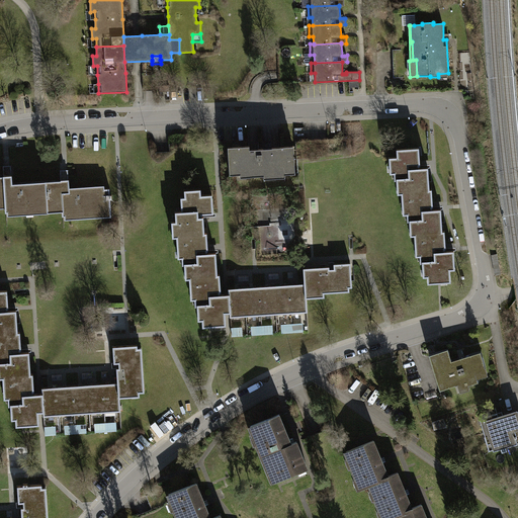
[(249,146),(229,148),(230,175),(250,174),(251,177),(295,174),(293,146),(272,148),(260,149),(255,149),(250,150),(250,146),(249,146)]
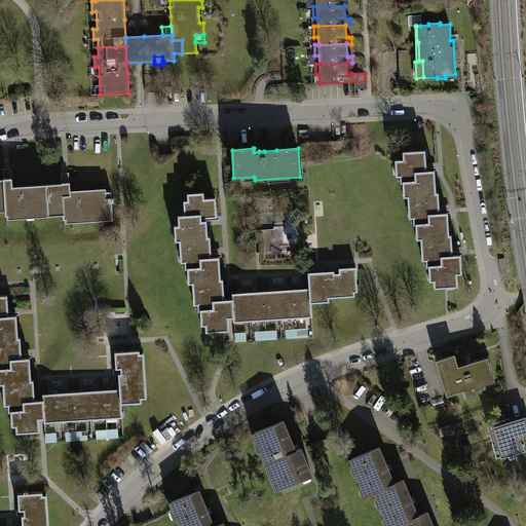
[(408,197),(408,201),(424,200),(424,193),(436,193),(435,171),(424,171),(424,170),(424,167),(426,167),(425,150),(403,152),(404,159),(396,160),(396,167),(400,167),(400,176),(401,183),(403,183),(404,189),(408,189),(408,197)]
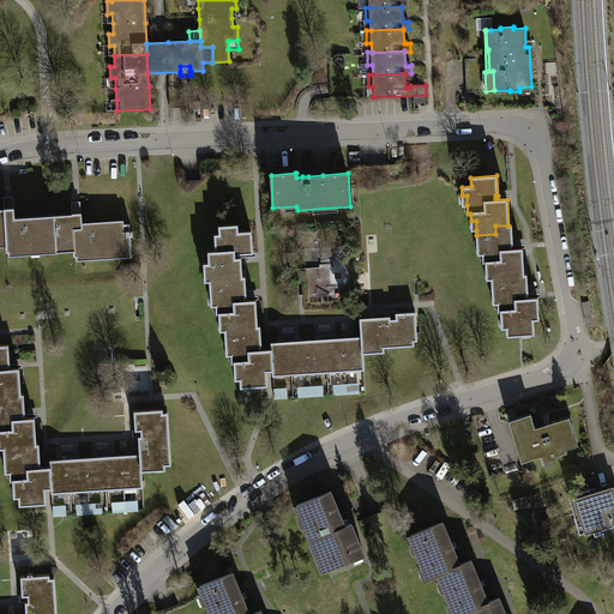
[(10,209),(14,209),(13,197),(4,197),(5,209),(10,209)]
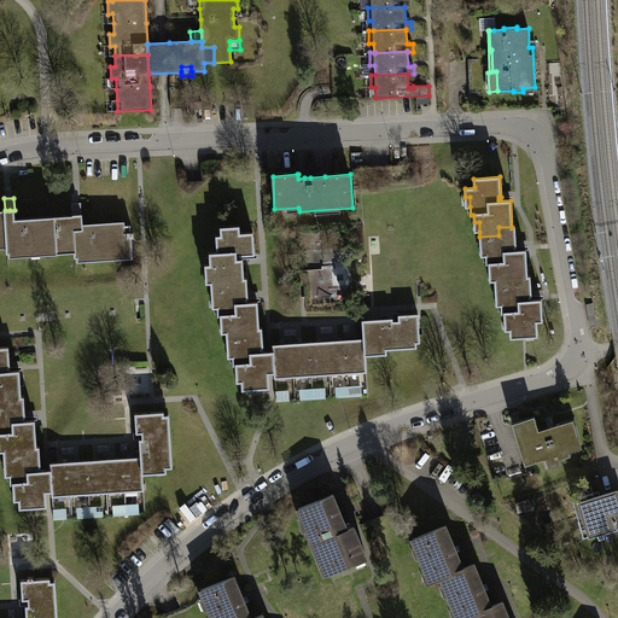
[(75,258),(76,258),(75,229),(74,229),(73,220),(15,223),(15,220),(15,210),(10,210),(5,210),(5,214),(0,214),(0,243),(6,244),(6,248),(6,254),(10,252),(74,249),(74,252),(75,258)]
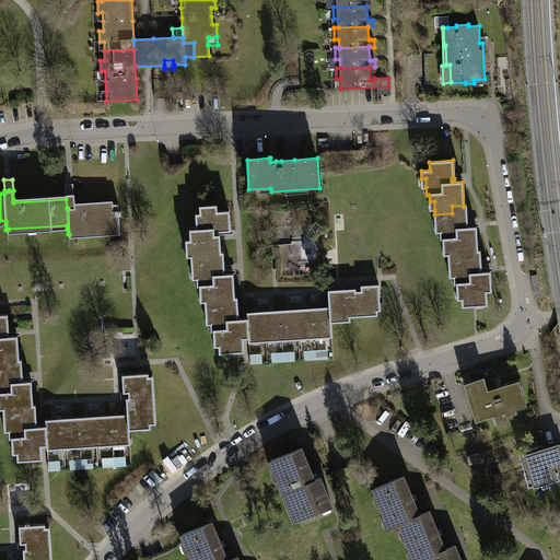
[(66,195),(66,199),(67,208),(68,208),(69,234),(70,234),(120,231),(118,205),(113,205),(76,207),(76,203),(74,195),(70,195),(66,195)]
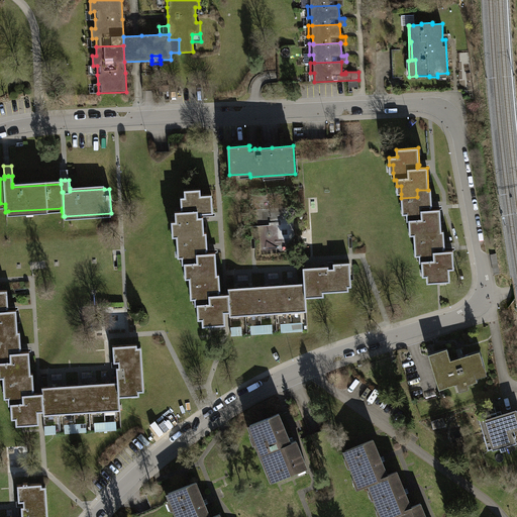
[(177,237),(177,241),(192,240),(192,233),(204,233),(203,216),(201,217),(201,215),(201,213),(213,213),(212,195),(201,195),(200,189),(184,190),(185,197),(185,205),(182,205),(181,205),(182,211),(175,211),(176,221),(172,221),(172,229),(173,229),(176,229),(177,237)]
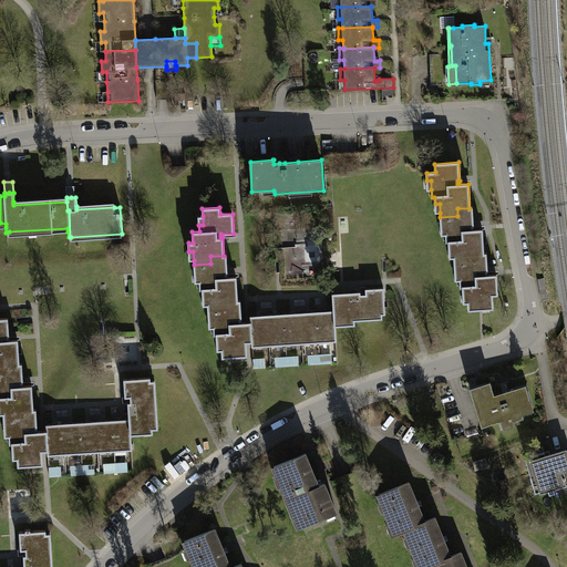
[(454,258),(454,263),(472,261),(471,254),(484,254),(483,229),(472,229),(472,228),(472,226),(474,226),(473,207),(470,208),(457,208),(457,216),(440,217),(441,226),(445,226),(445,235),(446,243),(449,243),(449,249),(453,249),(454,258)]
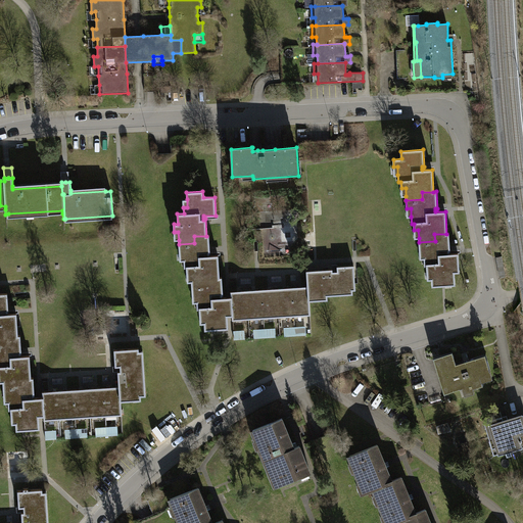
[(449,233),(446,234),(434,234),(435,241),(419,242),(420,250),(424,250),(424,258),(424,266),(427,266),(427,271),(431,271),(432,279),(432,286),(456,285),(455,272),(460,272),(459,253),(448,253),(448,252),(448,250),(449,250),(449,233)]
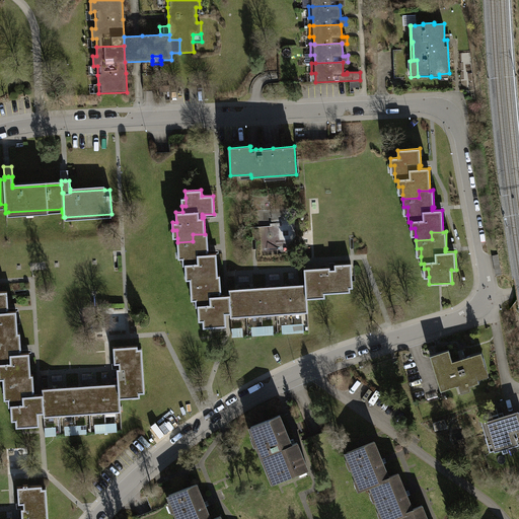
[(207,234),(205,234),(193,234),(193,241),(177,242),(177,250),(178,250),(182,250),(182,258),(182,266),(184,266),(186,272),(190,272),(190,280),(191,284),(206,283),(206,276),(218,276),(217,253),(207,253),(207,252),(207,251),(208,250),(207,234)]
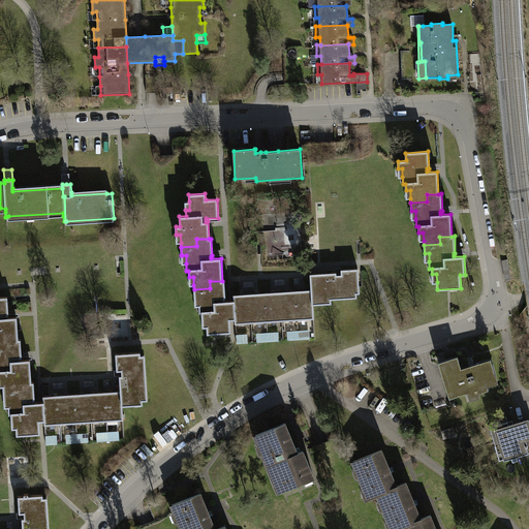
[(511,280),(508,260),(502,261),(506,281),(511,280)]
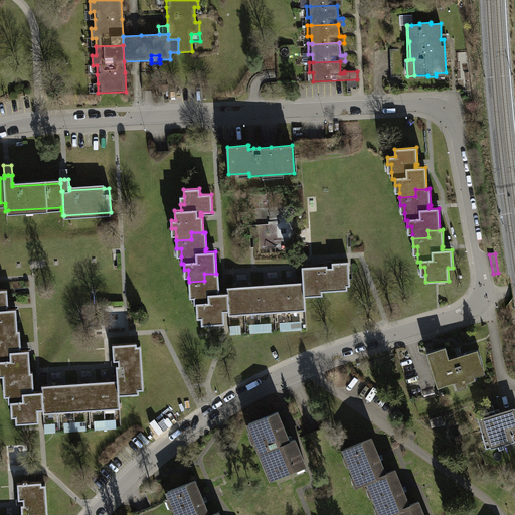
[(302,267),(303,283),(304,283),(305,297),(315,296),(314,292),(322,292),(339,291),(339,290),(339,287),(347,286),(350,286),(349,262),(332,263),(333,269),(330,269),(327,269),(327,266),(302,267)]
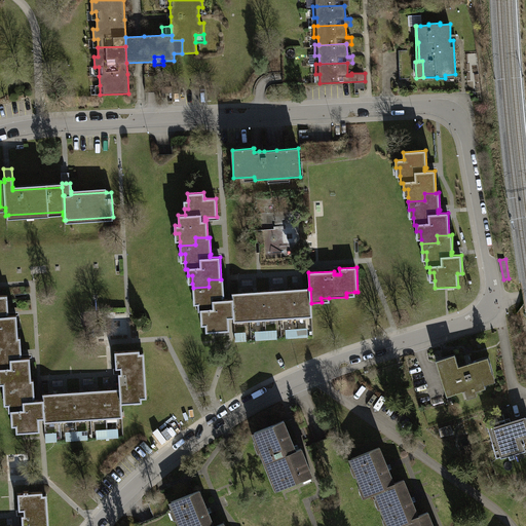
[(223,278),(221,279),(209,279),(209,287),(193,288),(193,296),(194,296),(197,296),(198,304),(198,311),(200,311),(200,316),(201,316),(204,316),(205,325),(205,332),(229,330),(228,317),(233,317),(232,299),(228,299),(223,299),(223,297),(224,297),(223,278)]
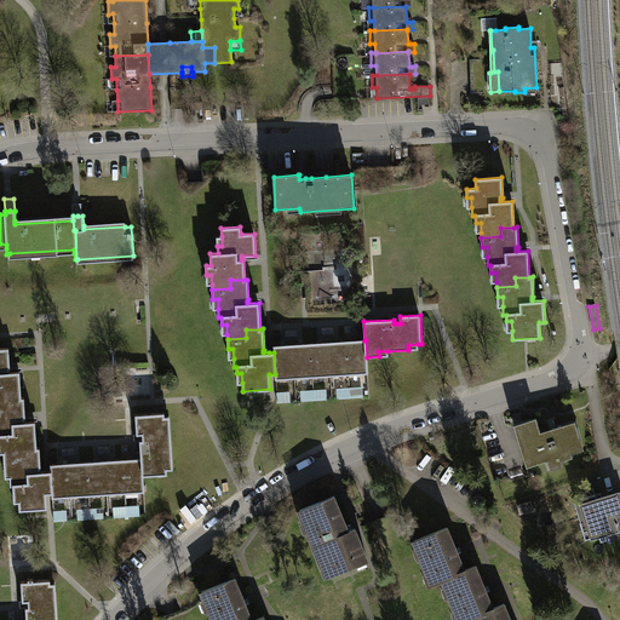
[(357,340),(346,342),(349,375),(368,374),(367,357),(366,340),(365,340),(357,340)]
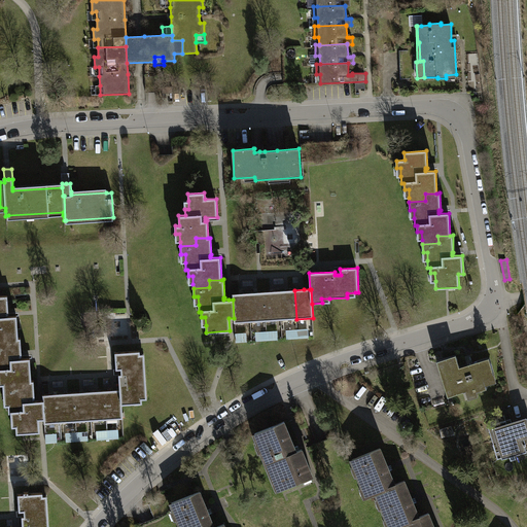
[(287,290),(279,291),(281,320),(296,319),(294,290),(287,290)]
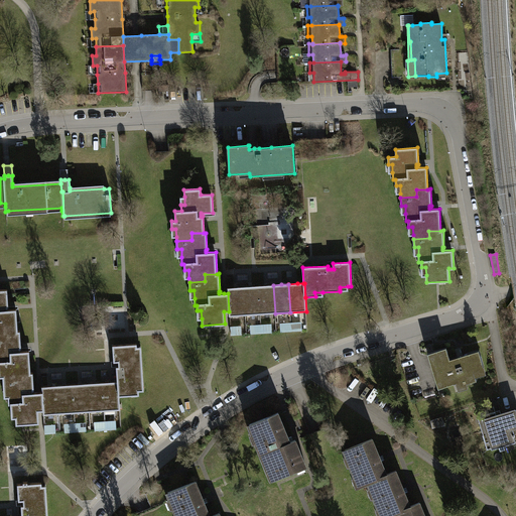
[(266,285),(258,286),(260,314),(275,313),(273,285),(266,285)]
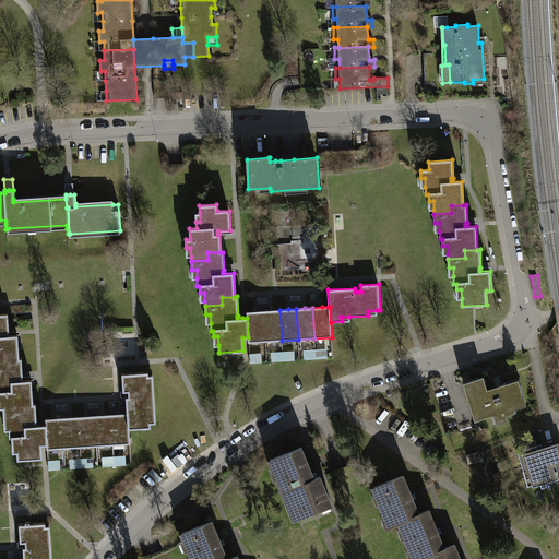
[(272,310),(264,311),(265,341),(282,341),(280,310),(272,310)]
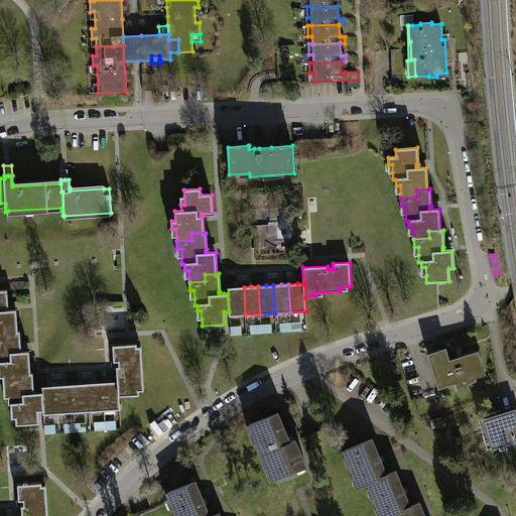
[(228,288),(228,293),(229,311),(230,315),(245,314),(244,287),(236,287),(228,288)]
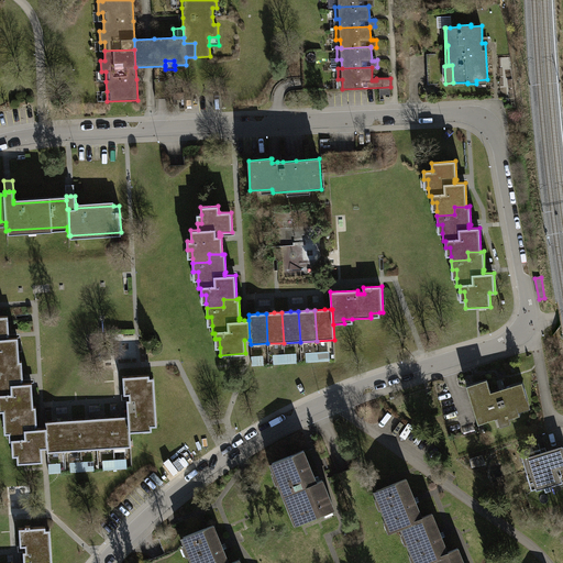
[(0,370),(7,370),(6,362),(20,361),(18,337),(7,338),(7,335),(7,334),(9,334),(8,316),(0,316),(0,370)]
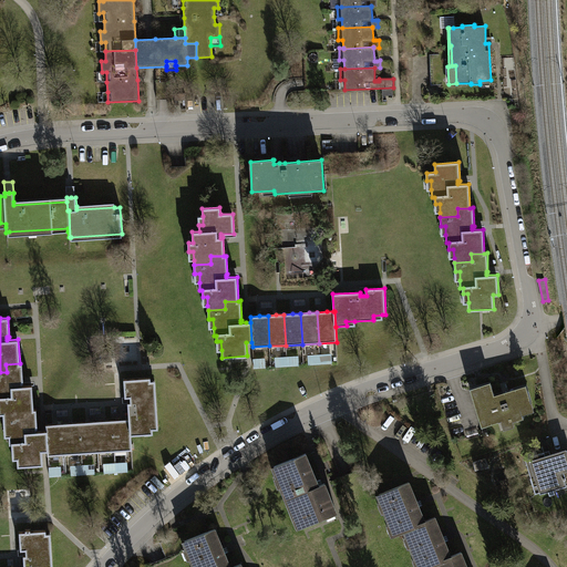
[(3,413),(3,419),(21,418),(20,410),(33,409),(32,385),(20,387),(20,384),(20,383),(23,382),(22,363),(20,363),(6,364),(7,372),(0,372),(0,404),(2,404),(3,413)]
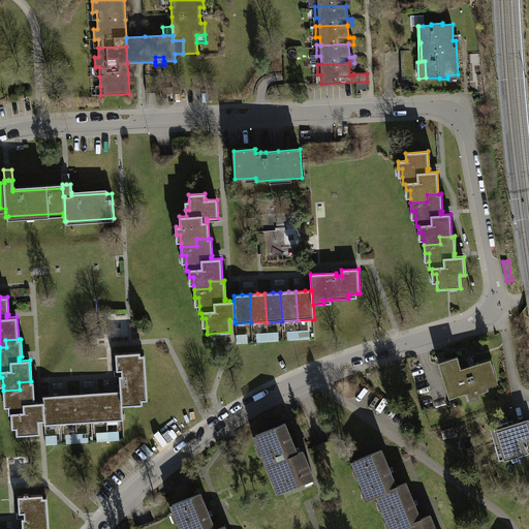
[(119,376),(120,392),(121,392),(122,406),(134,405),(134,401),(148,400),(145,364),(141,364),(141,352),(116,353),(117,371),(122,370),(122,373),(122,375),(119,376)]
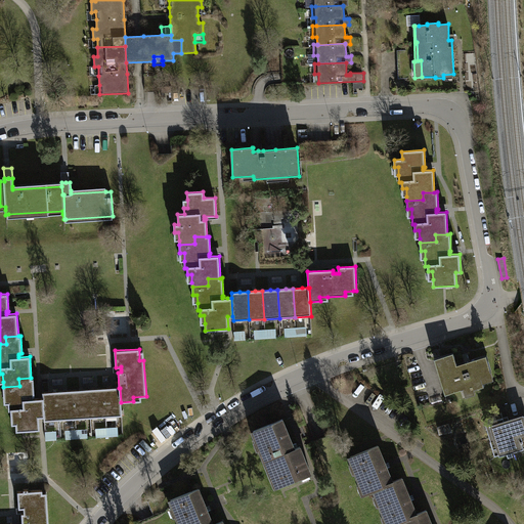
[(453,353),(434,358),(445,394),(464,389),(473,386),(474,390),(484,387),(483,383),(481,376),(491,373),(486,355),(470,360),(468,361),(465,362),(457,365),(453,353)]
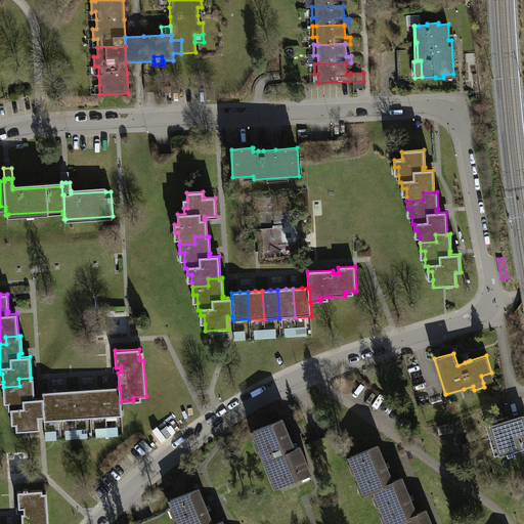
[(481,376),(483,383),(493,380),(491,373),(481,376)]
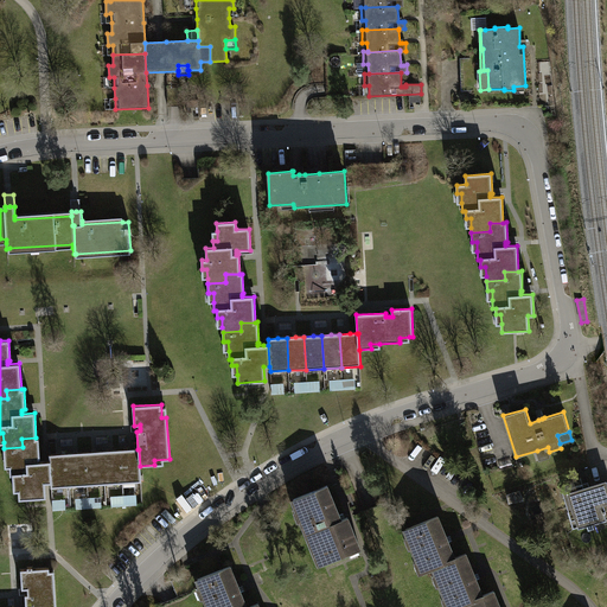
[(45,483),(51,483),(50,461),(44,461),(39,461),(38,458),(40,458),(39,438),(36,438),(21,439),(23,447),(4,448),(5,458),(10,458),(10,466),(11,475),(13,474),(13,481),(18,481),(18,491),(19,499),(46,497),(45,483)]
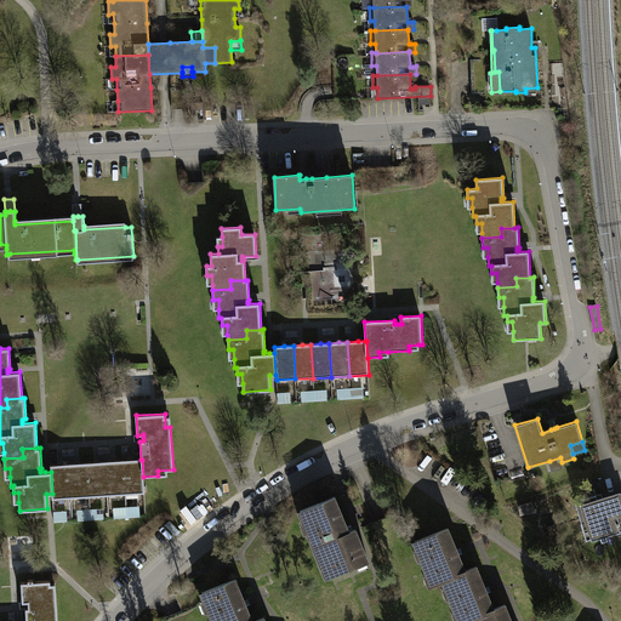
[(560,457),(550,461),(552,469),(563,467),(562,462),(560,457)]
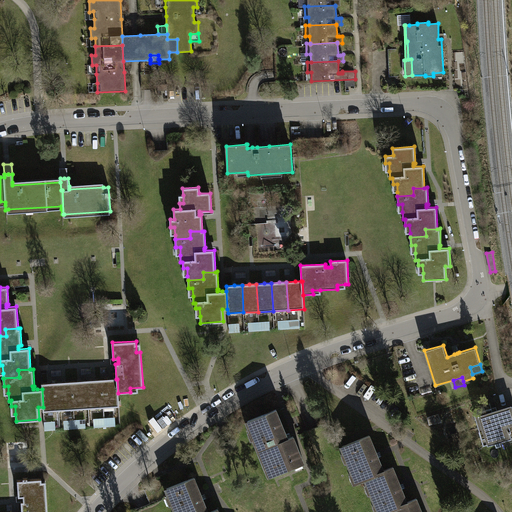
[(110,379),(102,380),(104,407),(119,406),(118,393),(117,379),(116,379),(110,379)]
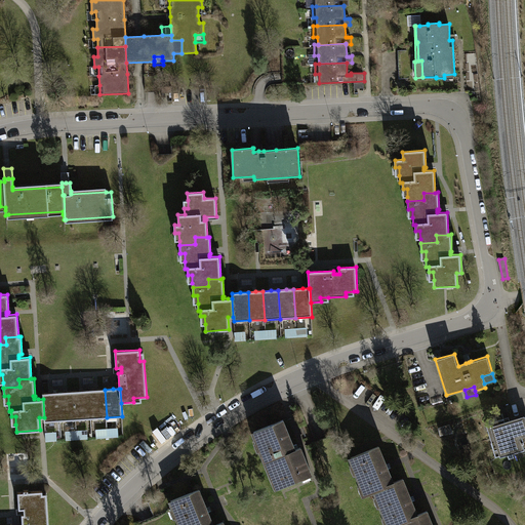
[(96,390),(89,391),(91,418),(107,417),(105,390),(96,390)]
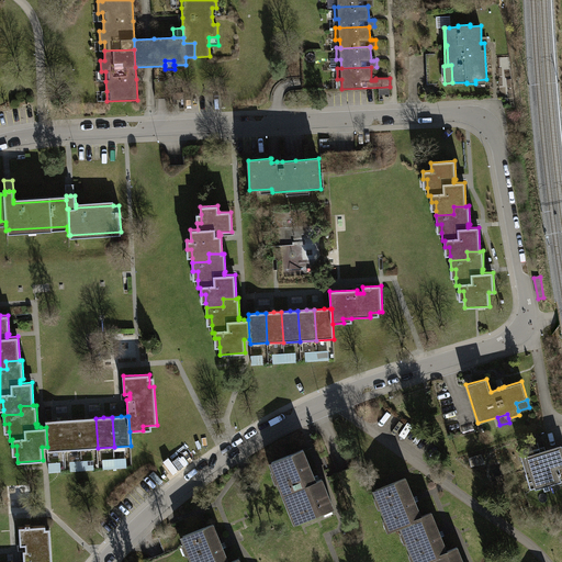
[(88,418),(79,419),(81,449),(98,448),(96,418),(88,418)]
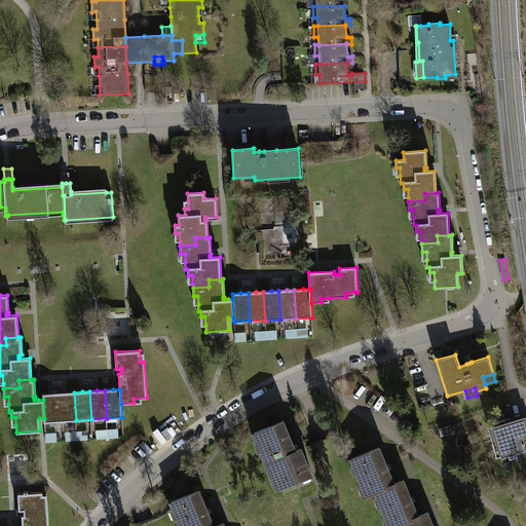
[(66,392),(59,393),(61,421),(76,420),(74,392),(66,392)]
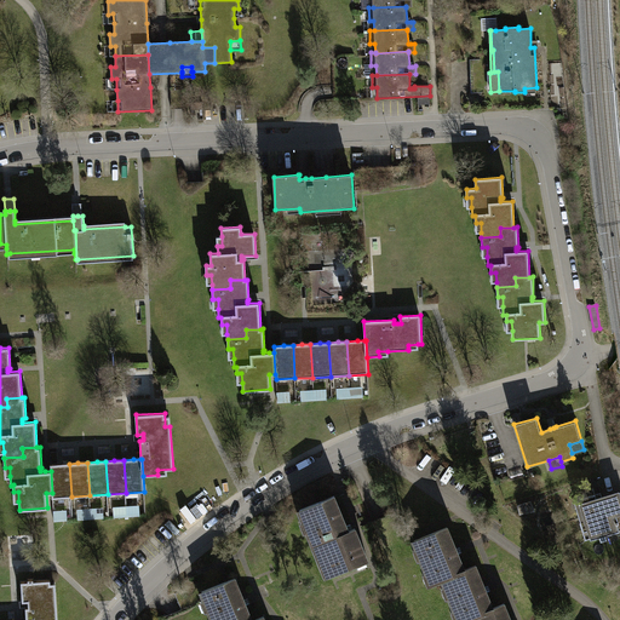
[(52,498),(72,497),(69,464),(61,464),(51,465),(51,471),(52,493),(52,498)]
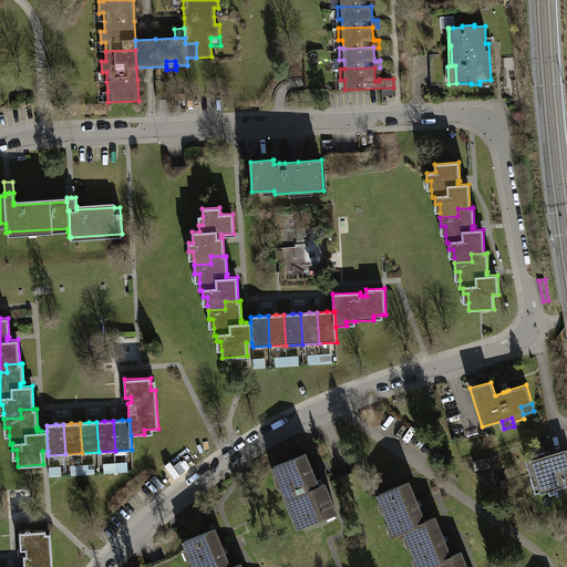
[(477,429),(466,432),(467,439),(478,434),(477,429)]
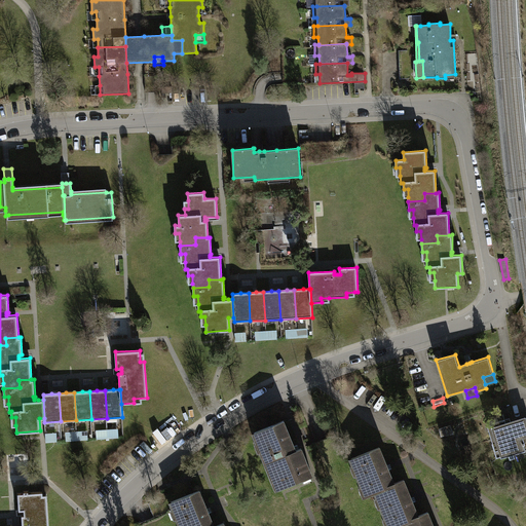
[(505,419),(487,424),(493,443),(492,443),(496,458),(508,455),(509,456),(525,450),(524,445),(525,444),(524,442),(523,436),(525,435),(525,417),(513,422),(513,424),(506,426),(505,419)]
